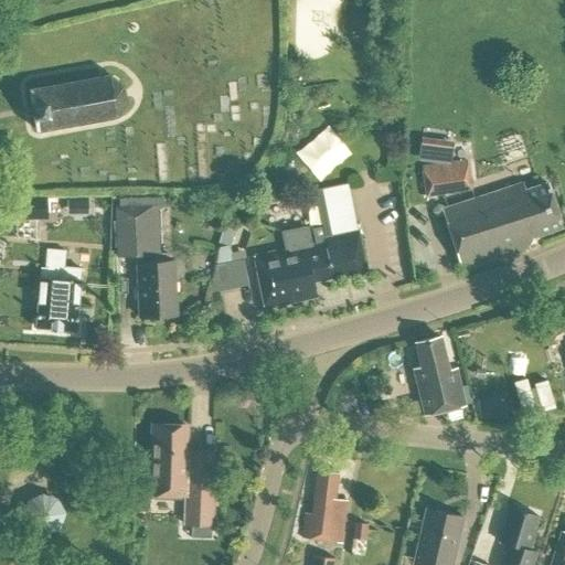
[(119,88),(103,76),(25,92),(32,131),(112,116),(121,103),(119,88)]
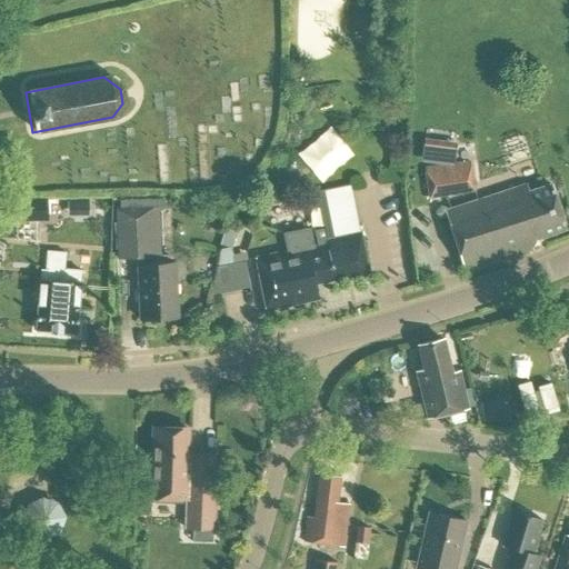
[(476,189),(469,160),(425,167),(429,198),(476,189)]
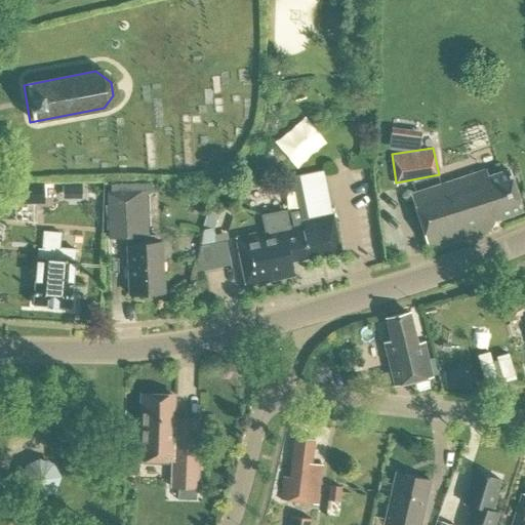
[(522,210),(508,169),(488,175),(486,170),(471,175),(470,172),(411,191),(430,246),(489,227),(495,218),(522,210)]
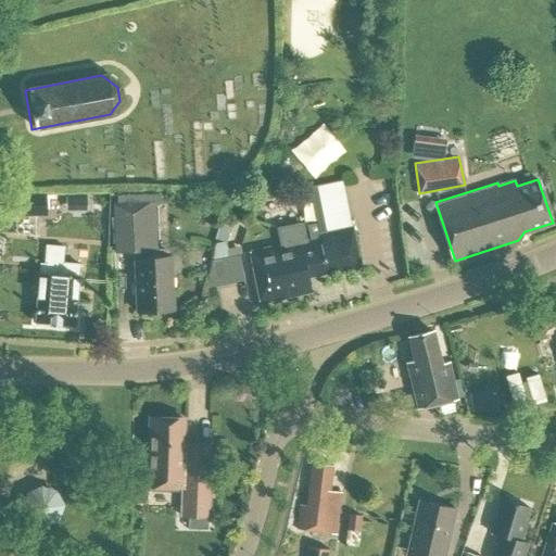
[(318,223),(320,231),(349,226),(339,181),(314,187),(321,222),(318,223)]
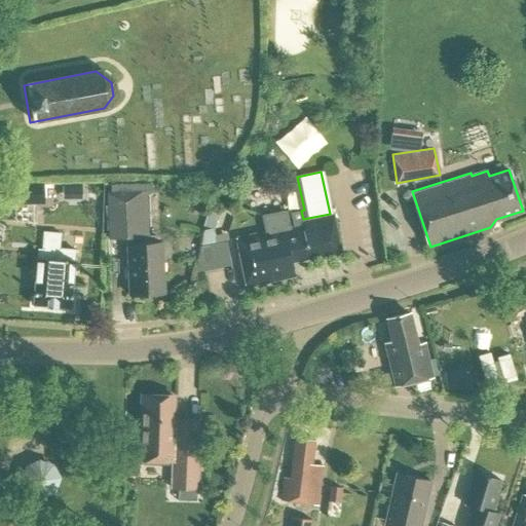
[(10,185),(10,204),(44,203),(43,184),(10,185)]
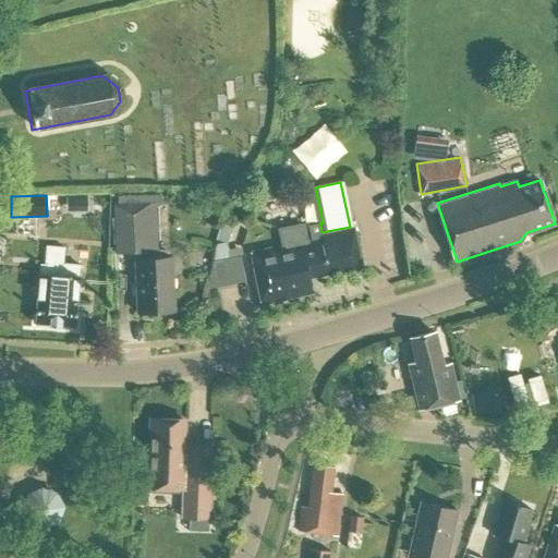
[(132,253),(132,261),(134,314),(171,313),(169,258),(165,258),(165,252),(156,253),(155,203),(111,204),(113,254),(132,253)]
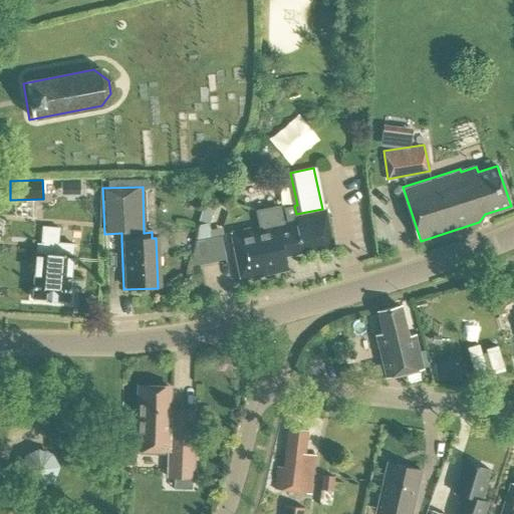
[(180,189),(177,198),(193,203),(196,194),(180,189)]
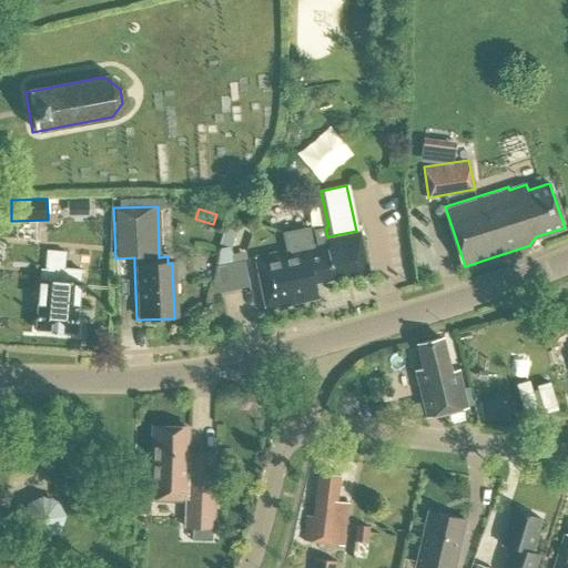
[(282,233),(285,251),(254,257),(265,310),(318,298),(315,283),(322,281),(368,272),(359,231),(324,237),(325,243),(313,245),(310,227),(282,233)]
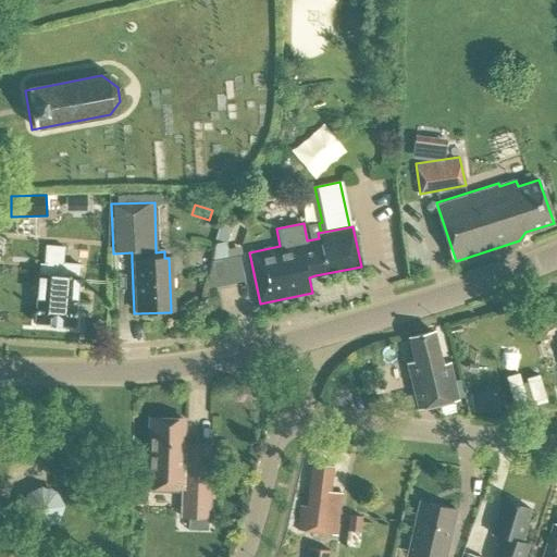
[(72,325),(75,282),(77,264),(62,263),(64,247),(62,247),(62,238),(47,237),(45,263),(38,262),(33,322),(72,325)]
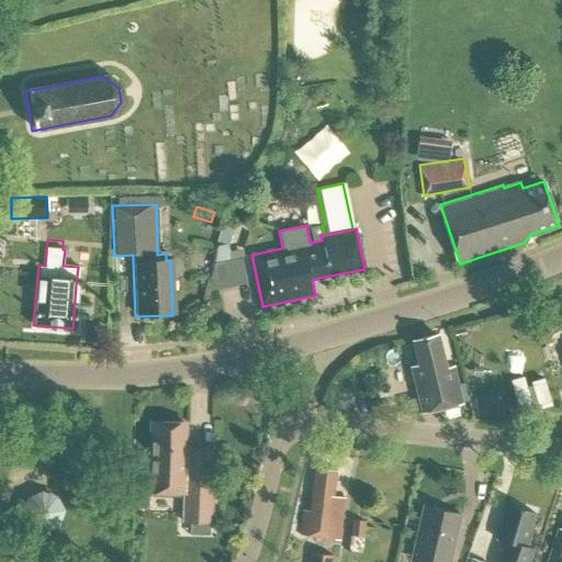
[(214,262),(209,291),(245,283),(239,257),(214,262)]
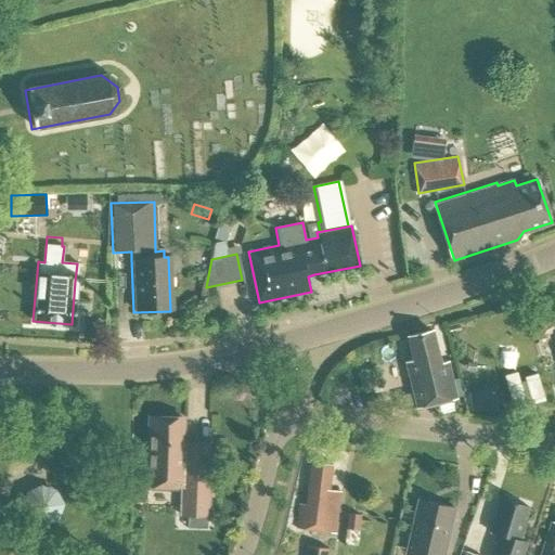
[(439,362),(431,331),(408,337),(414,360),(405,362),(417,409),(456,399),(447,361),(439,362)]
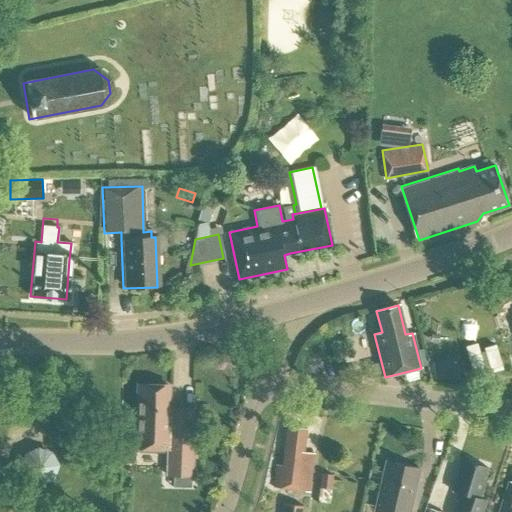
[(166,386),(137,385),(135,449),(167,450),(166,475),(192,476),(194,410),(165,409),(166,386)]
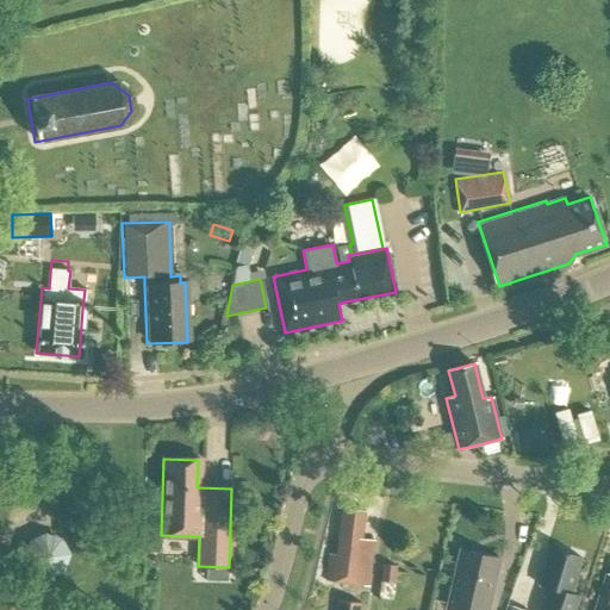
[(366,510),(342,508),(336,555),(330,554),(327,582),(369,586),(374,541),(362,539),(366,510)]
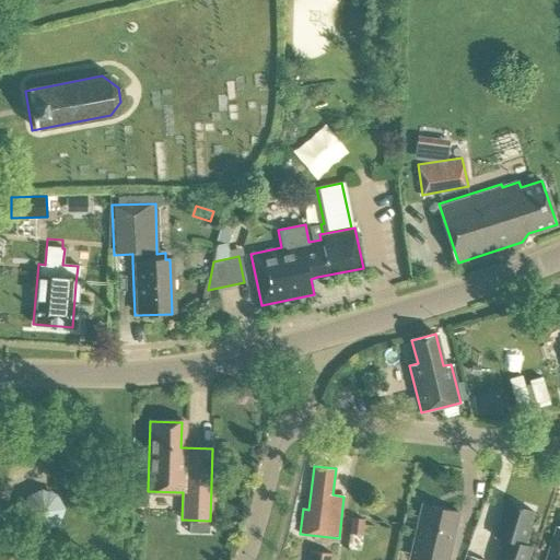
[(39,489),(25,496),(20,510),(27,525),(43,531),(58,524),(62,509),(55,494),(39,489)]
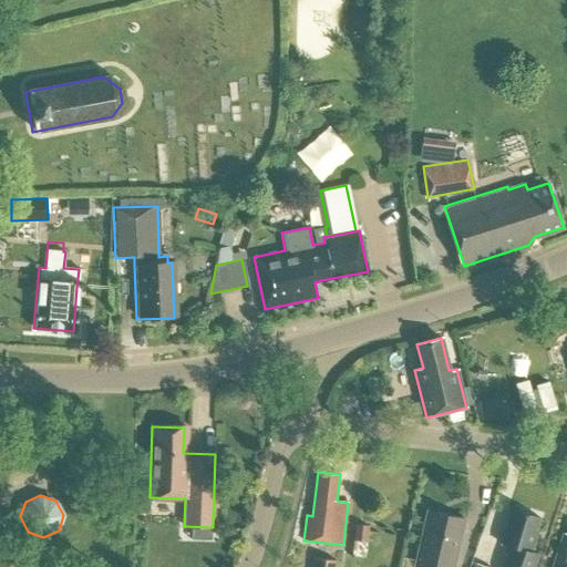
[(533,566),(538,553),(533,552),(539,531),(536,529),(539,517),(513,508),(502,544),(508,546),(502,566),(533,566)]
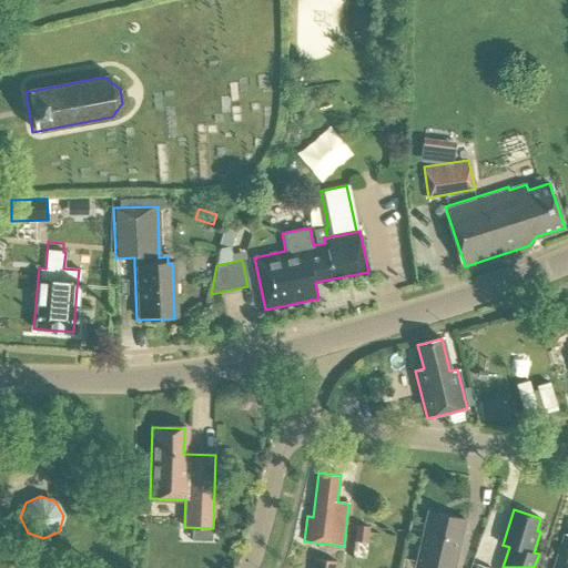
[(455,567),(467,521),(429,511),(416,567),(419,567),(455,567)]
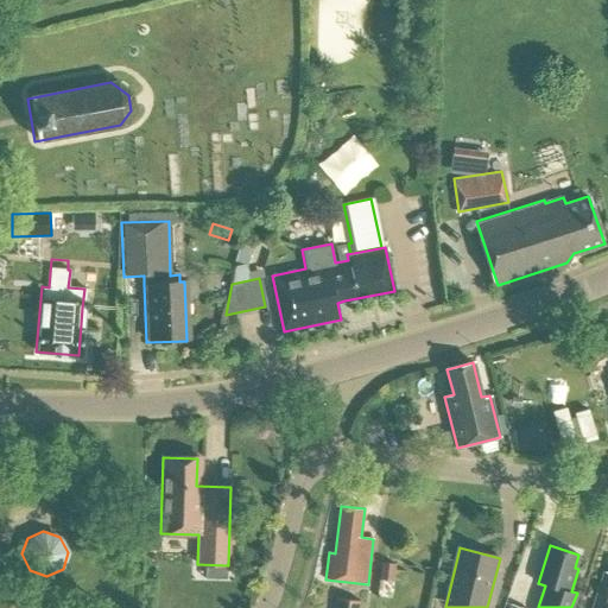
[(393,580),(396,563),(380,561),(378,577),(393,580)]
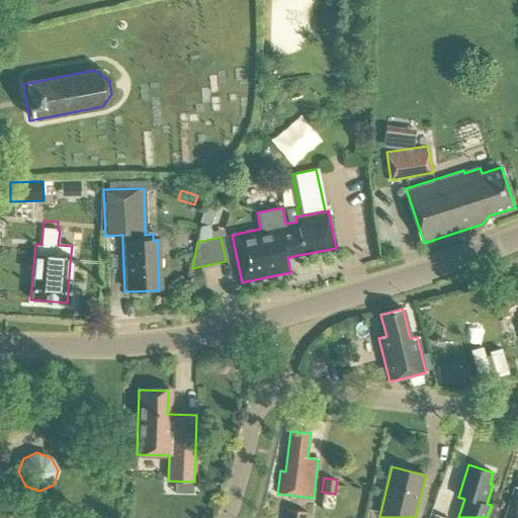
[(517,517),(517,488),(516,488),(505,517),(517,517)]
